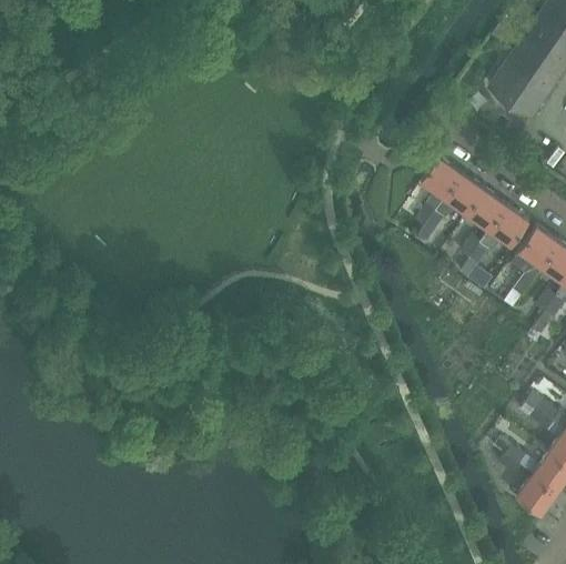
[(531,118),(565,63),(565,0),(546,0),(487,88),(531,118)]
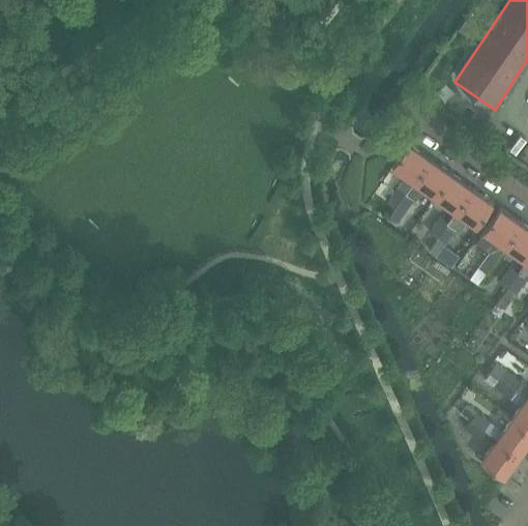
[(464,24),(458,32),(466,38),(472,29),(464,24)]
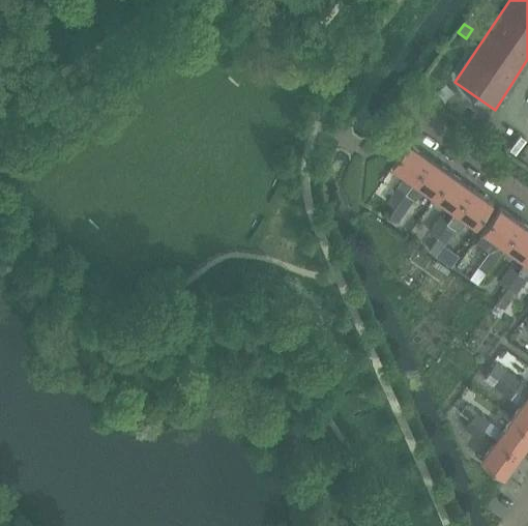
[(392,212),(428,162),(407,147),(390,170),(404,179),(384,206),(392,212)]
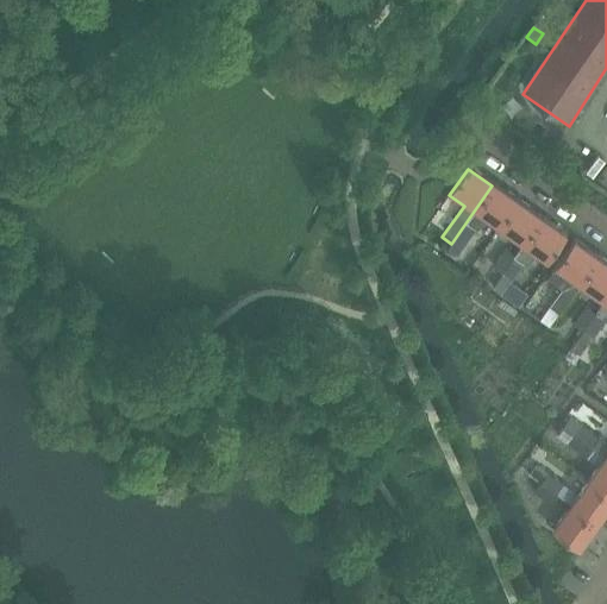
[(517,203),(492,186),(451,244),(445,252),(455,258),(473,233),(475,236),(487,222),(498,230),(517,203)]
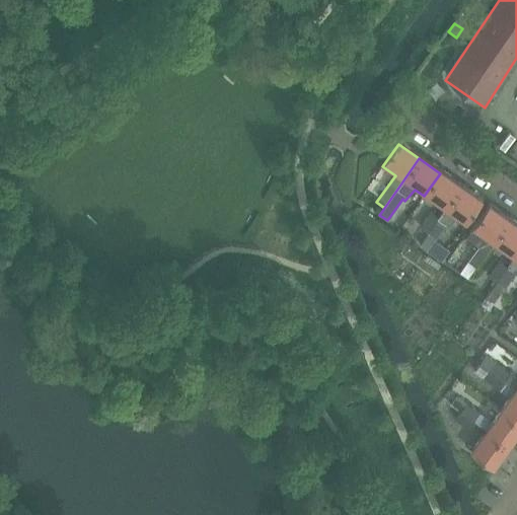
[(444,211),(460,189),(440,173),(424,196),(444,211)]
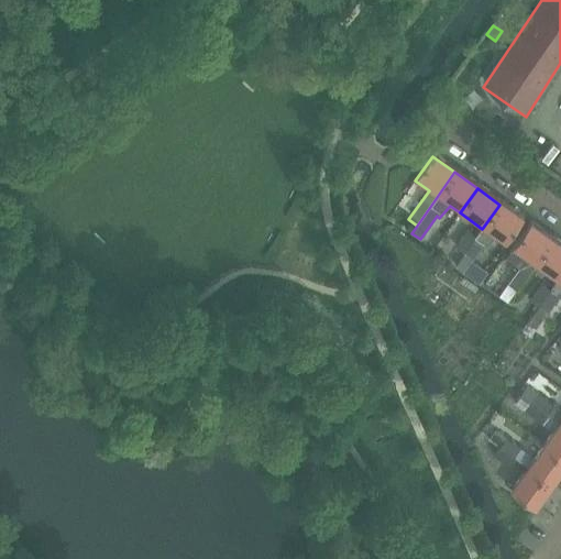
[(482,229),(473,242),(482,248),(484,250),(494,237),(505,245),(509,238),(523,220),(499,205),(482,229)]
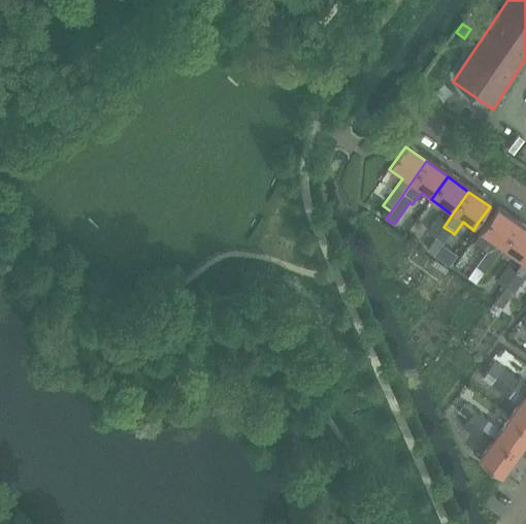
[(501,250),(518,226),(496,211),(480,234),(501,250)]
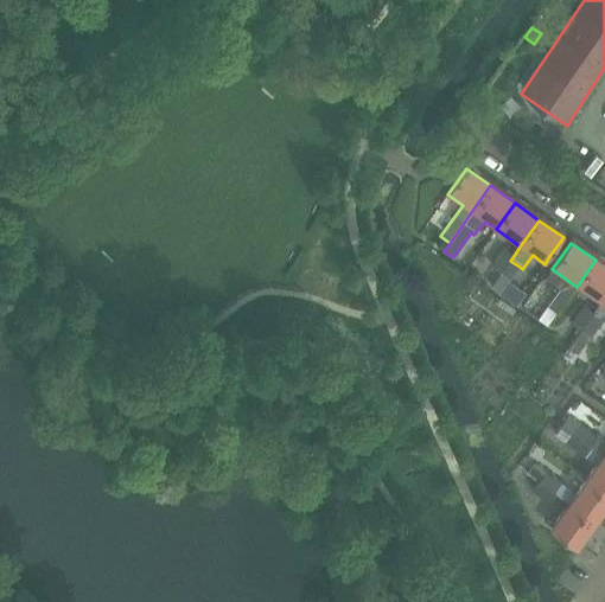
[(497,277),(510,261),(501,254),(489,271),(497,277)]
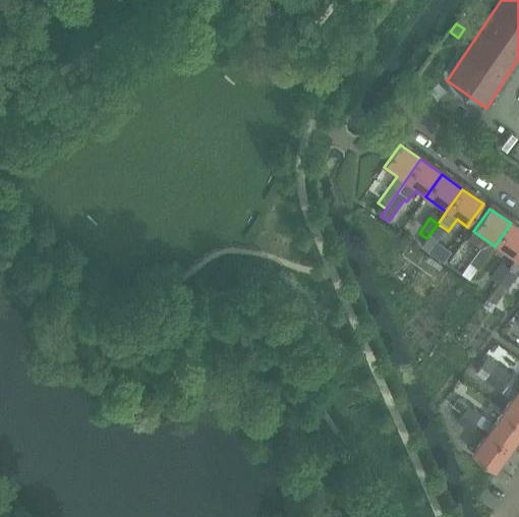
[(518,229),(511,223),(495,246),(507,254),(515,261),(518,255),(518,229)]
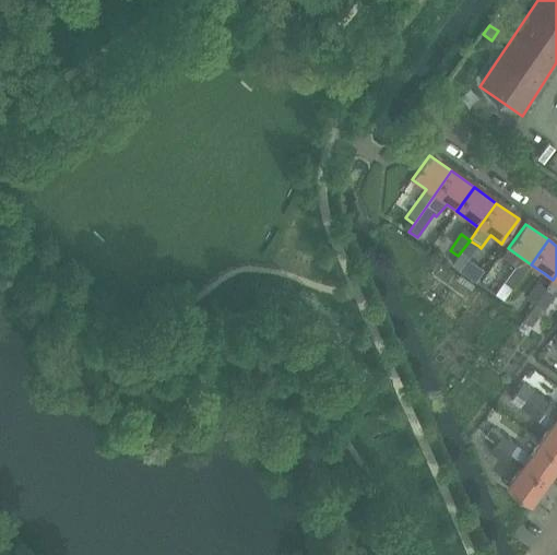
[(458,256),(450,268),(459,273),(478,246),(470,240),(458,256)]
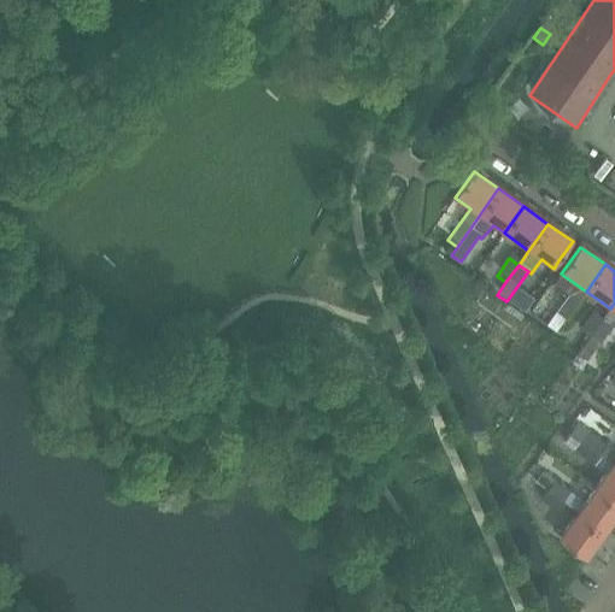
[(555,336),(563,323),(575,305),(566,299),(544,329),(555,336)]
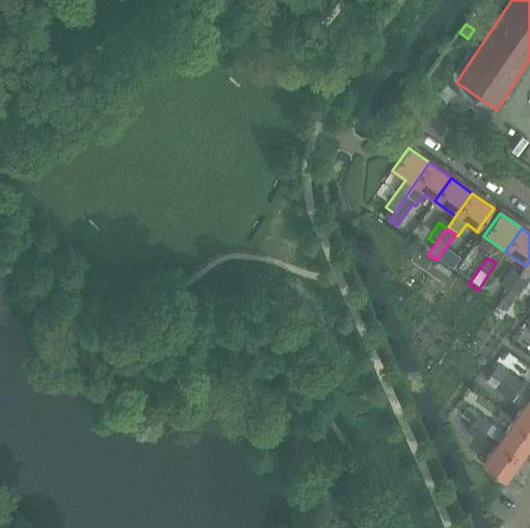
[(509,272),(498,288),(501,290),(507,294),(518,279),(509,272)]
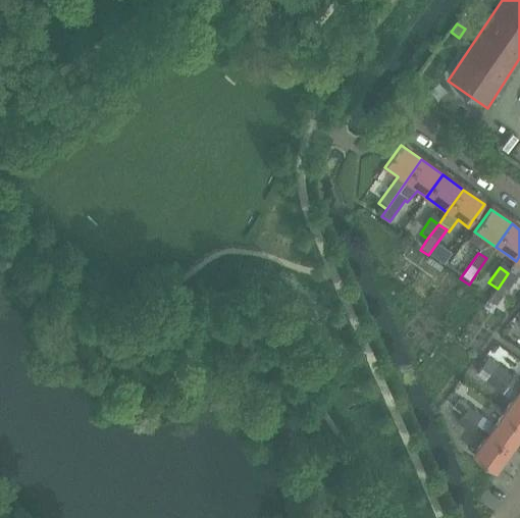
[(515,278),(508,273),(498,289),(505,294),(515,278)]
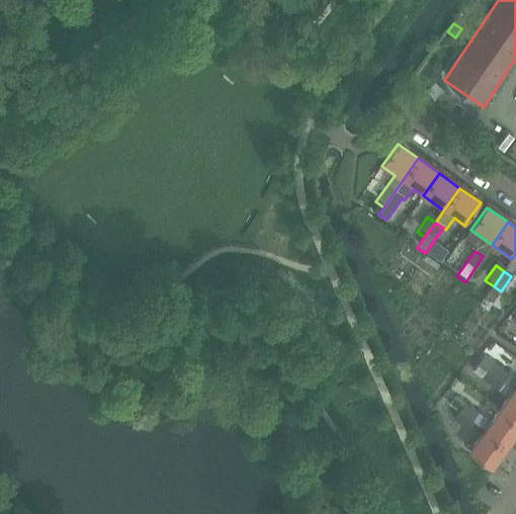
[(491,305),(496,296),(490,292),(485,300),(491,305)]
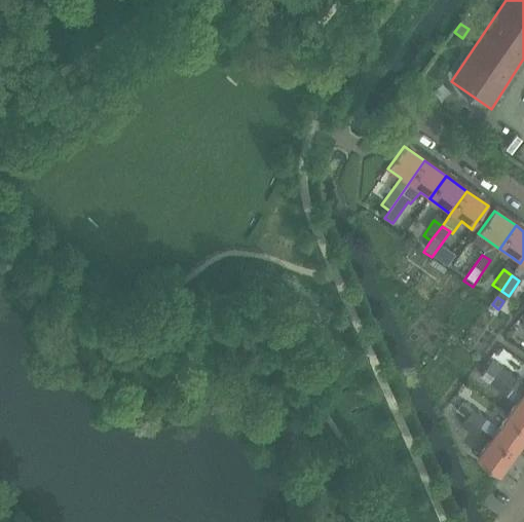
[(500,370),(494,378),(510,389),(515,383),(516,381),(500,371),(500,370)]
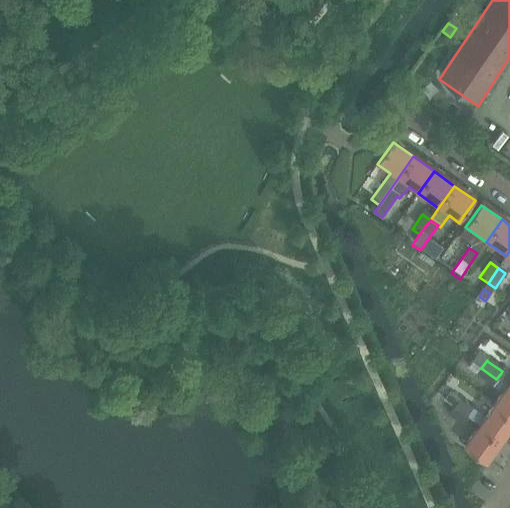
[(481,368),(475,376),(491,387),(496,379),(481,368)]
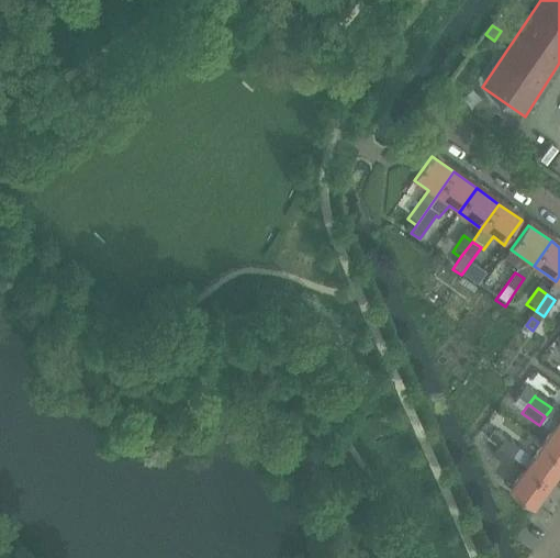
[(559,415),(550,410),(545,416),(559,426),(559,415)]
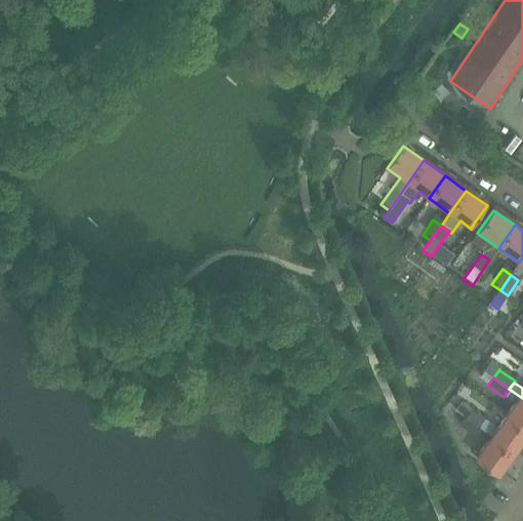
[(522,398),(520,397),(505,417),(522,430),(522,398)]
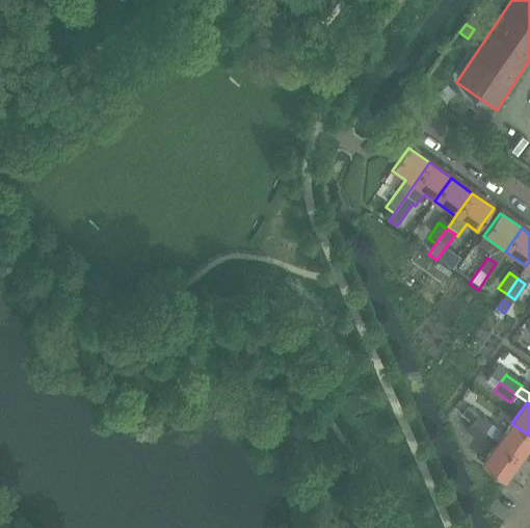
[(485,437),(492,428),(476,417),(470,425),(485,437)]
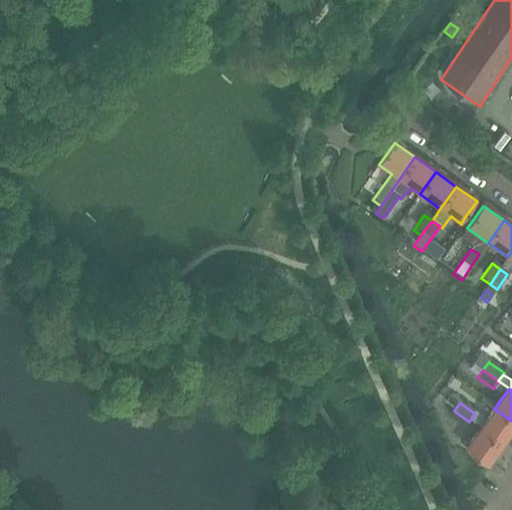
[(502,446),(511,431),(511,421),(494,409),(480,430),(502,446)]
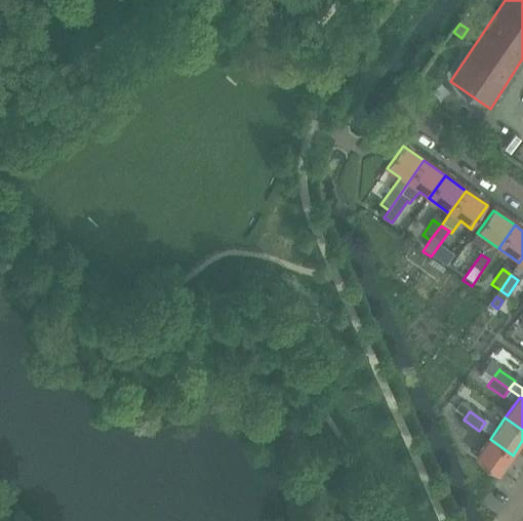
[(474,439),(479,431),(464,419),(458,428),(474,439)]
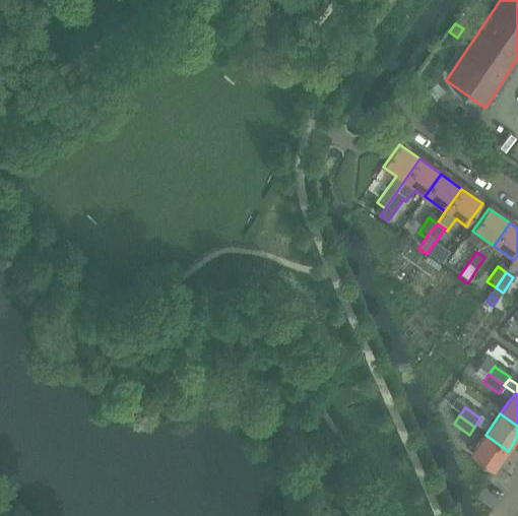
[(493,471),(508,451),(486,435),(470,455),(493,471)]
